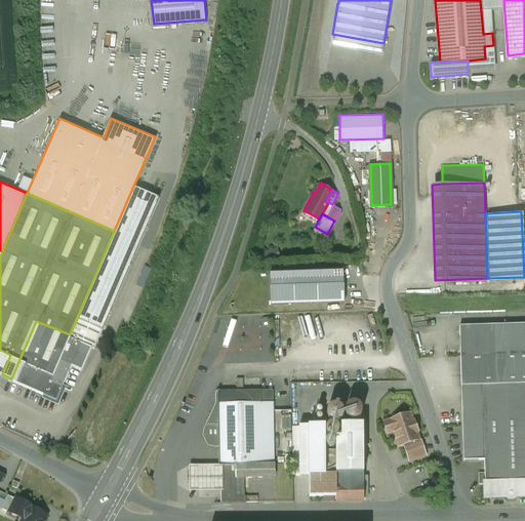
[(342,268),(270,271),(271,303),(344,299),(342,268)]
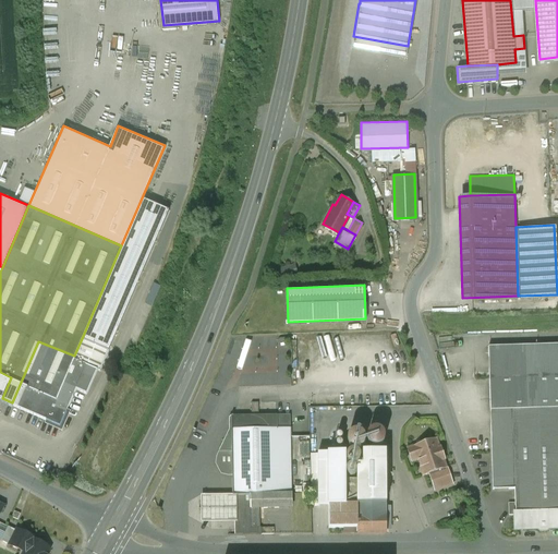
[(109,347),(83,336),(74,356),(97,366),(100,368),(109,347)]
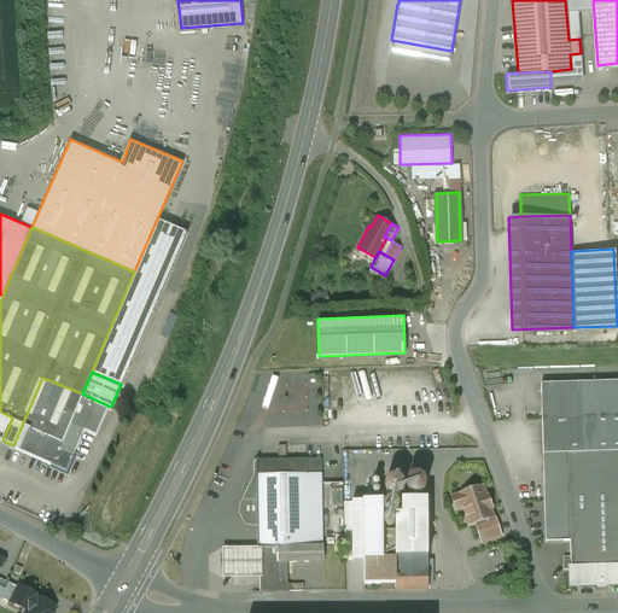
[(617,377),(541,380),(546,538),(570,537),(570,553),(571,566),(571,583),(617,581),(617,377)]
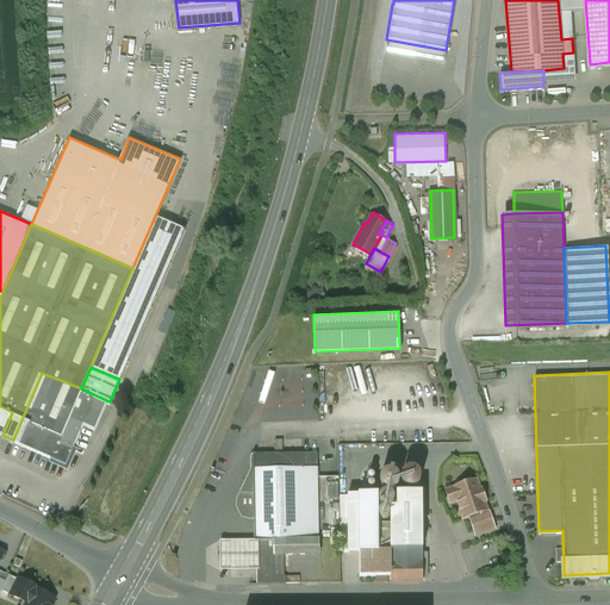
[(81,388),(42,373),(13,440),(14,440),(25,444),(32,447),(66,461),(83,422),(95,426),(106,400),(81,388)]
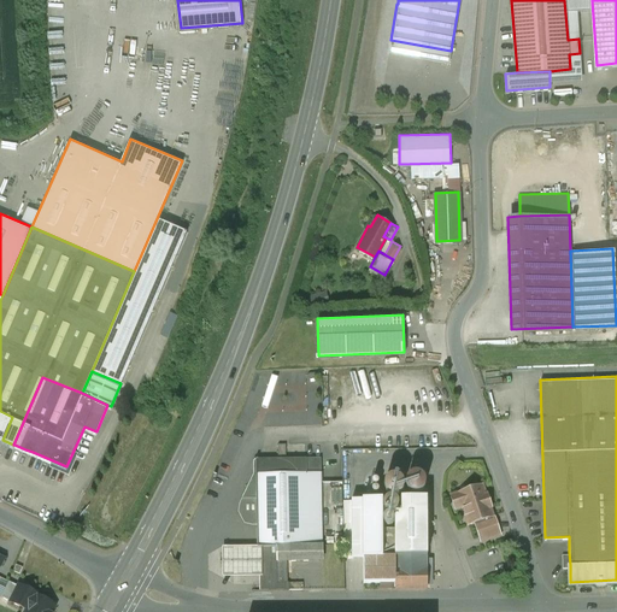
[(12,417),(0,411),(0,439),(13,446),(15,445),(13,445),(3,440),(12,417)]
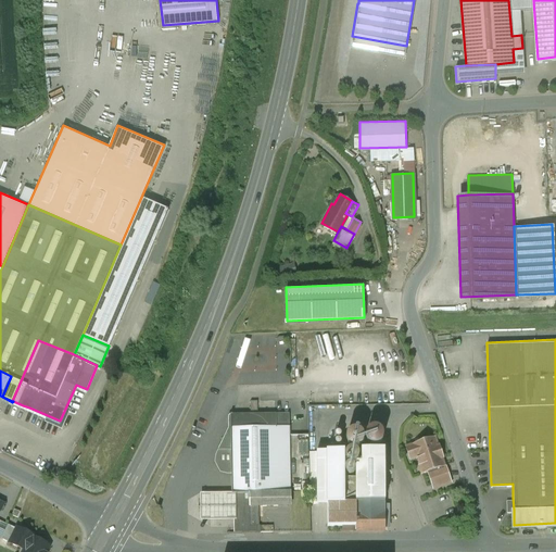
[(289,410),(232,411),(232,424),(289,423),(289,410)]
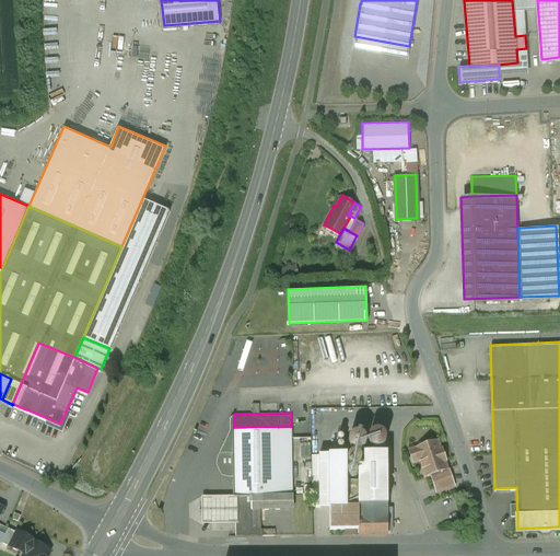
[(291,426),(234,427),(232,427),(221,450),(219,456),(219,463),(224,471),(229,471),(235,471),(292,471),(291,426)]
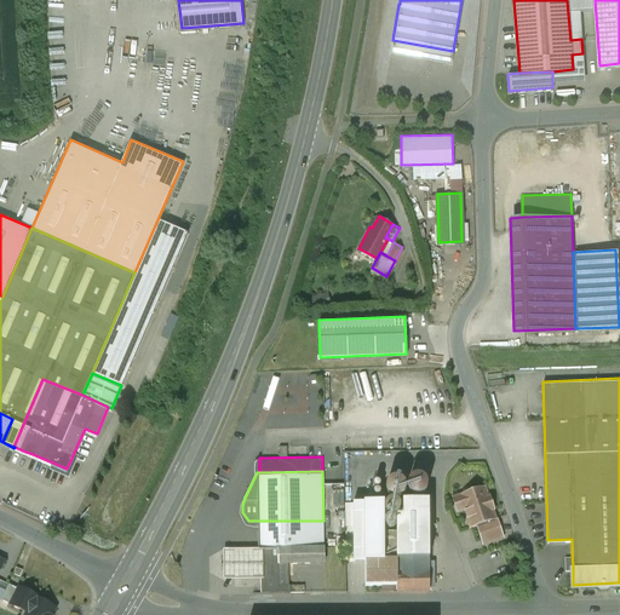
[(337,480),(337,505),(346,505),(346,481),(337,480)]
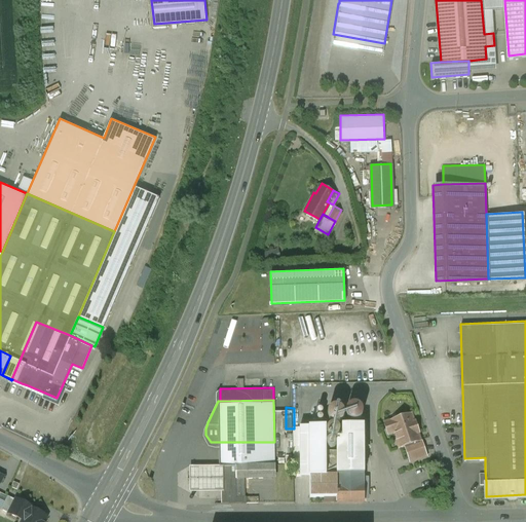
[(413,419),(410,411),(390,417),(390,418),(384,420),(384,421),(387,431),(387,432),(388,432),(388,431),(395,429),(400,445),(405,443),(408,454),(413,453),(414,456),(426,452),(421,437),(419,437),(417,430),(419,430),(415,419),(413,419)]
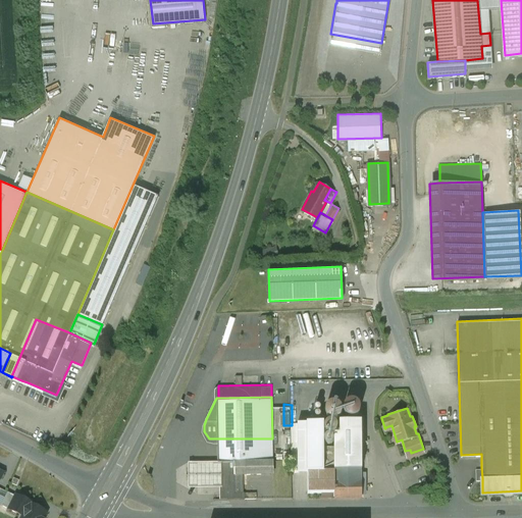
[(340,432),(333,432),(334,446),(334,490),(334,496),(361,496),(360,419),(340,420),(340,432)]
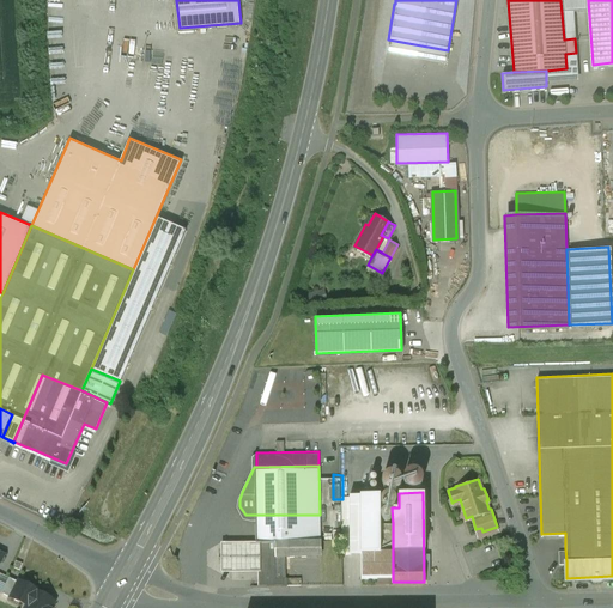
[(380,493),(349,494),(350,552),(360,552),(380,552),(380,523),(380,493)]
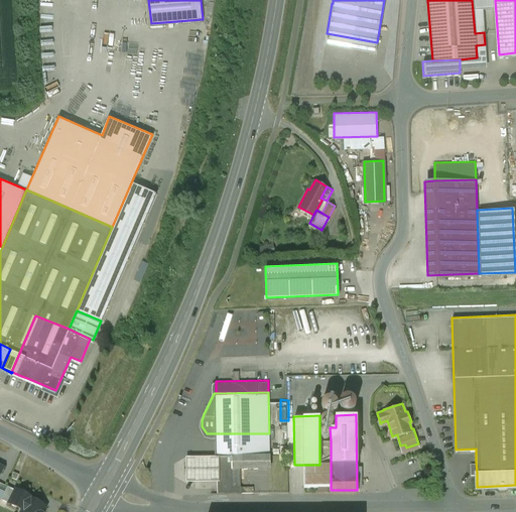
[(269,433),(217,433),(217,455),(231,454),(231,466),(238,466),(270,466),(269,433)]
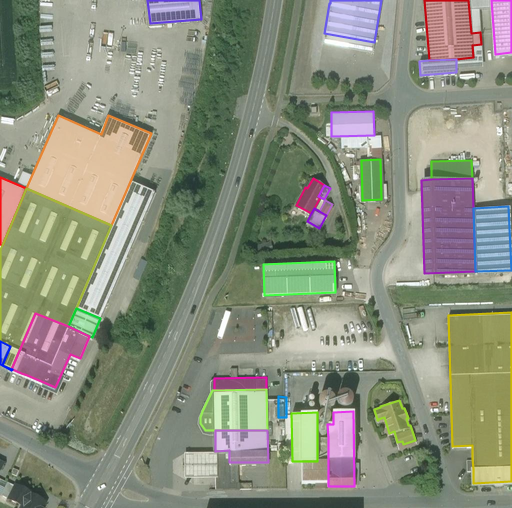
[(317,437),(317,461),(301,461),(301,481),(316,481),(327,481),(328,481),(328,437),(317,437)]
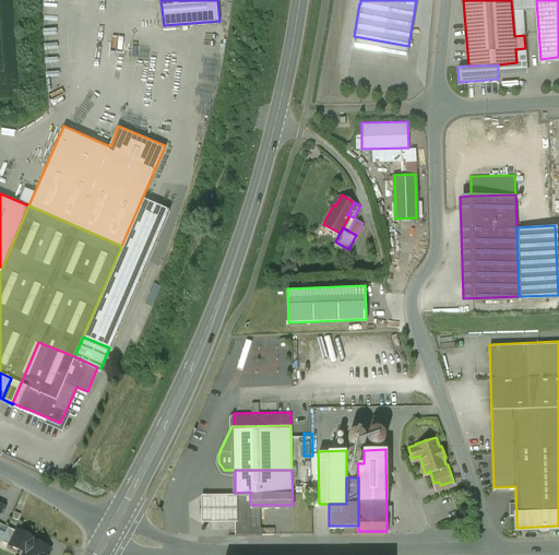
[(250,492),(235,493),(235,514),(236,519),(236,532),(262,531),(262,526),(258,526),(258,505),(250,505),(250,492)]
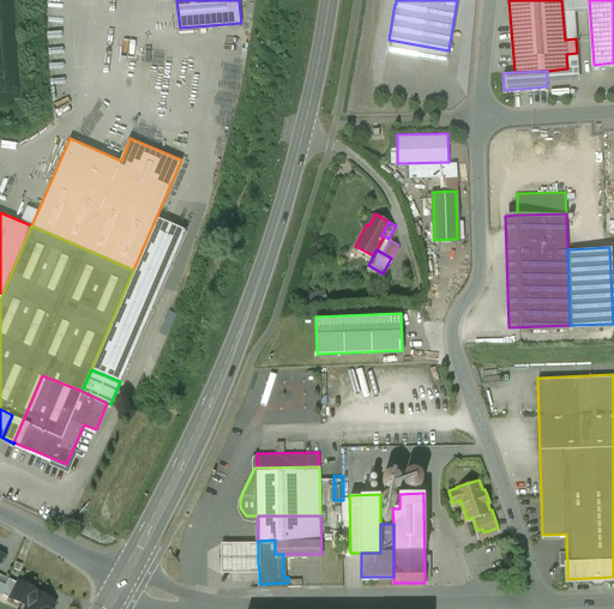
[(241,542),(222,542),(222,571),(242,570),(259,570),(258,564),(258,541),(241,542)]
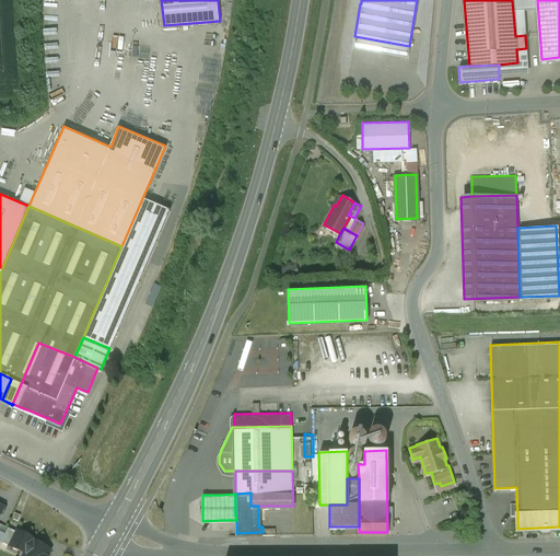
[(49,545),(32,536),(32,535),(16,528),(16,529),(8,525),(1,539),(24,551),(21,555),(47,555),(48,555),(45,554),(49,545)]
